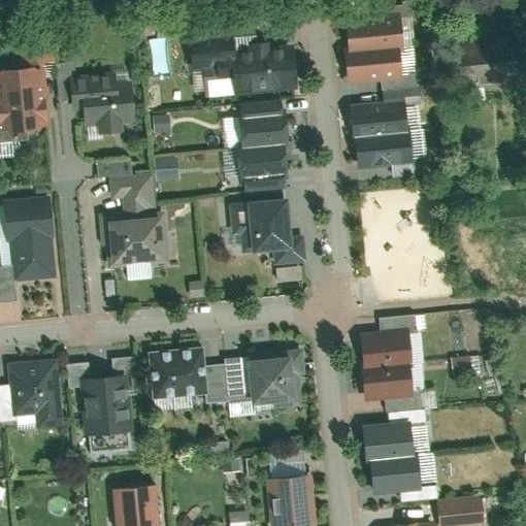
[(344,20),(348,54),(397,50),(403,48),(400,14),(344,20)]
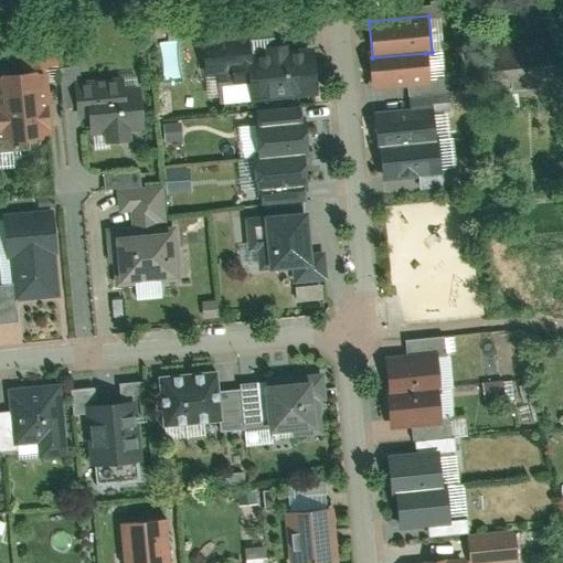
[(559,30),(496,34),(500,88),(562,84),(562,71),(559,30)]
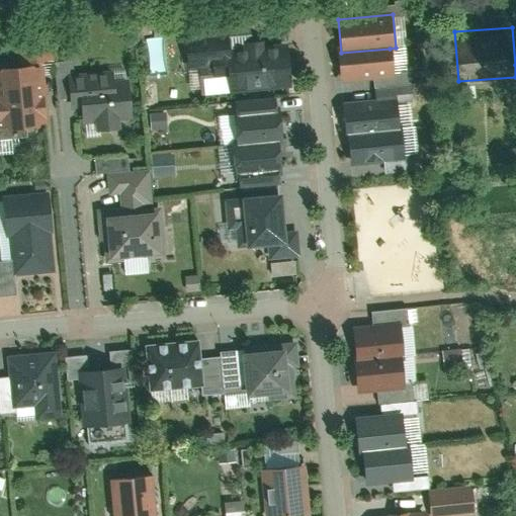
[(211,65),(212,75),(229,73),(231,91),(290,85),(286,39),(266,41),(266,38),(251,40),(251,43),(240,44),(239,31),(183,36),(186,68),(211,65)]
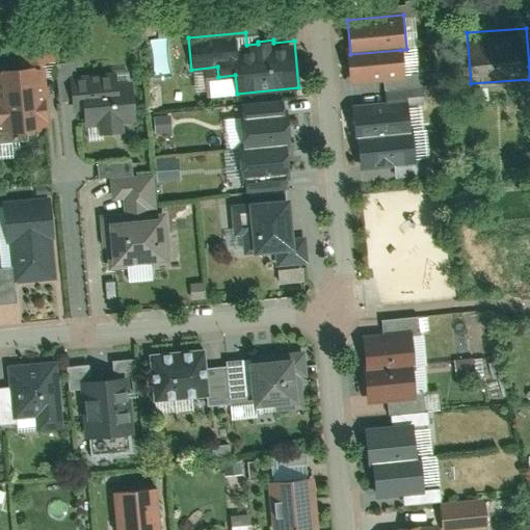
[(175,35),(154,36),(156,76),(177,75),(175,35)]
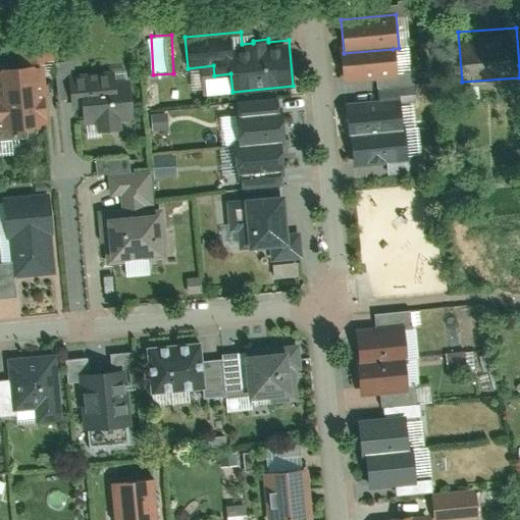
[(340,54),(342,82),(396,78),(393,49),(344,53),(340,54)]
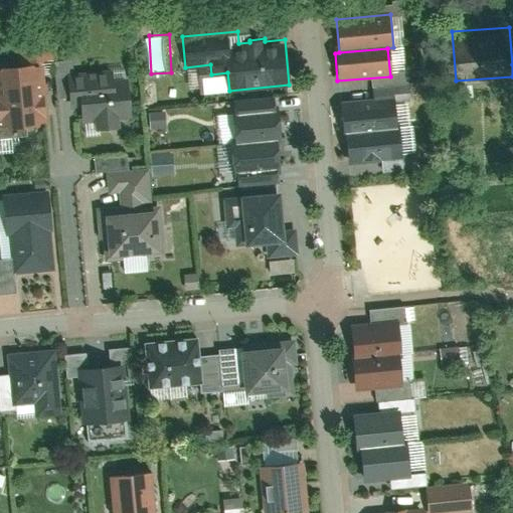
[(0,70),(0,128),(47,124),(42,66),(0,70)]
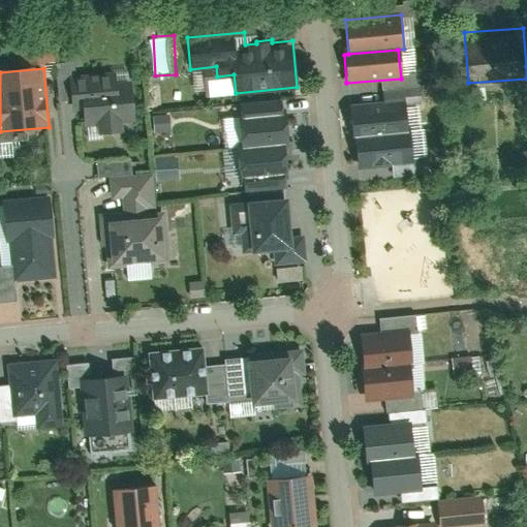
[(121,123),(140,122),(135,81),(118,82),(117,71),(68,75),(71,111),(83,110),(84,126),(96,125),(97,135),(122,133),(121,123)]
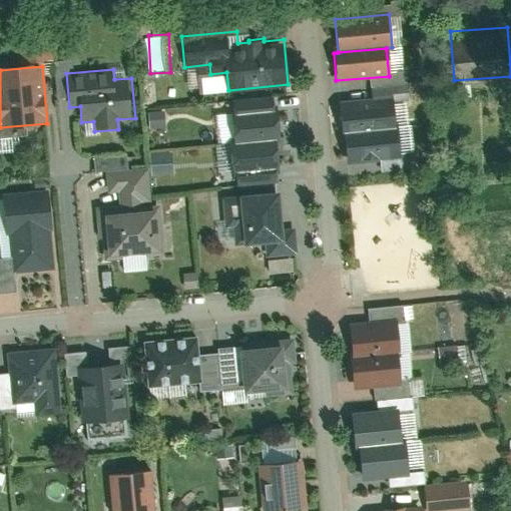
[(274,95),(230,99),(235,150),(275,147),(280,147),(277,117),(276,117),(274,95)]
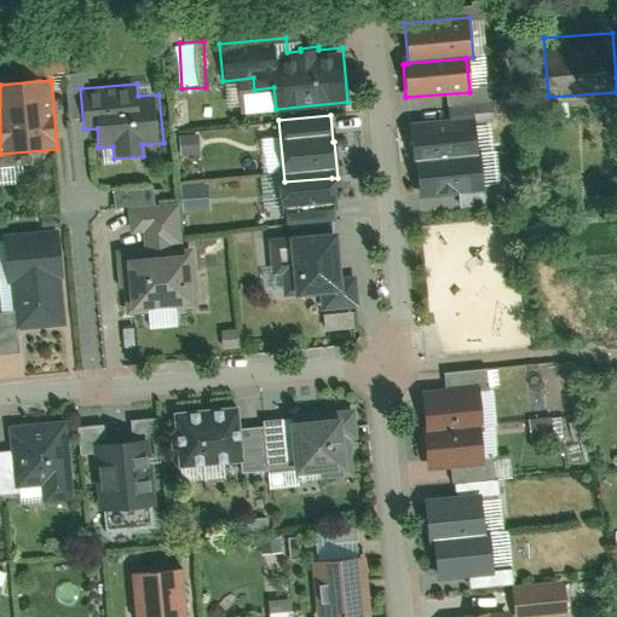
[(476,120),(410,126),(414,162),(419,161),(479,156),(476,120)]
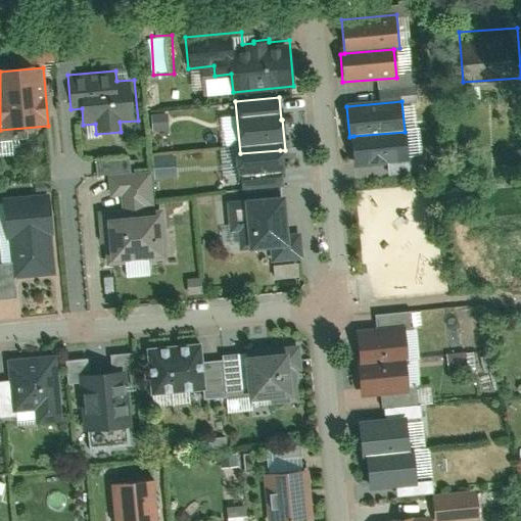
[(353,136),(356,167),(408,161),(405,132),(353,136)]
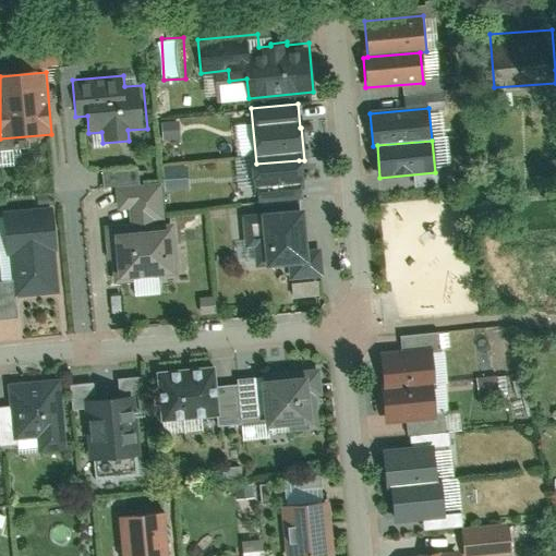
[(299,160),(256,164),(261,213),(301,208),(300,189),(302,189),(299,160)]
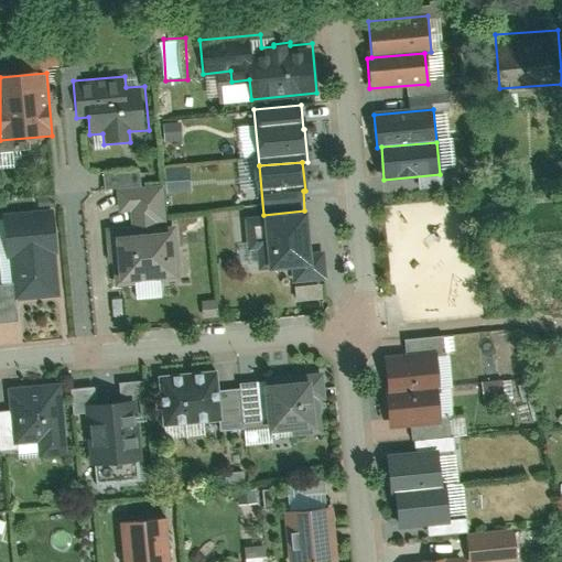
[(196,188),(194,163),(170,164),(172,190),(196,188)]
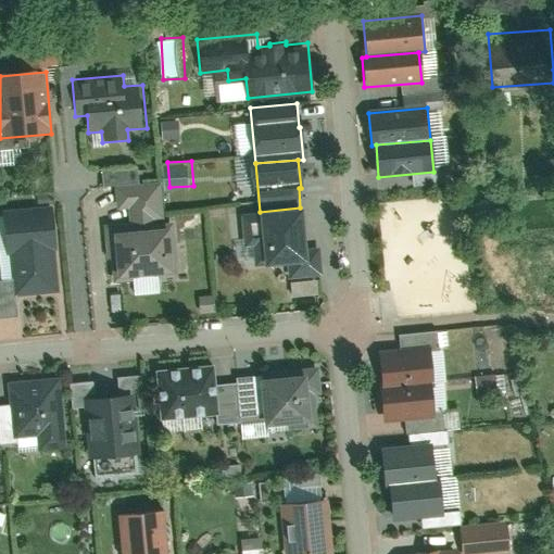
[(109,225),(113,280),(180,275),(177,221),(153,222),(153,216),(166,215),(163,180),(129,183),(129,187),(115,188),(117,210),(130,209),(131,224),(109,225)]
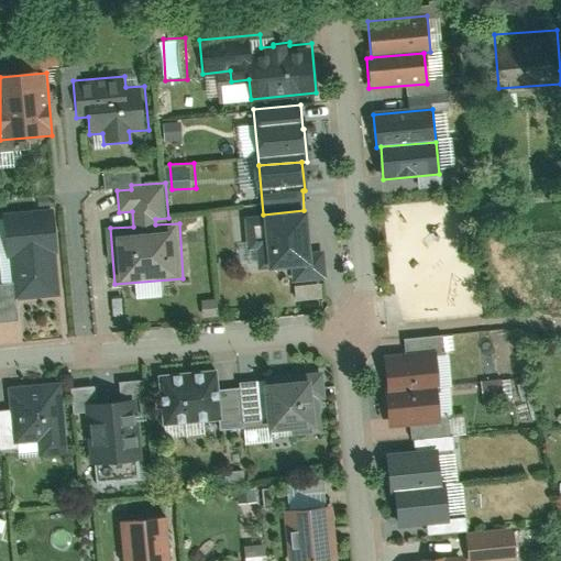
[(9,207),(17,298),(66,294),(62,240),(64,240),(61,202),(9,207)]
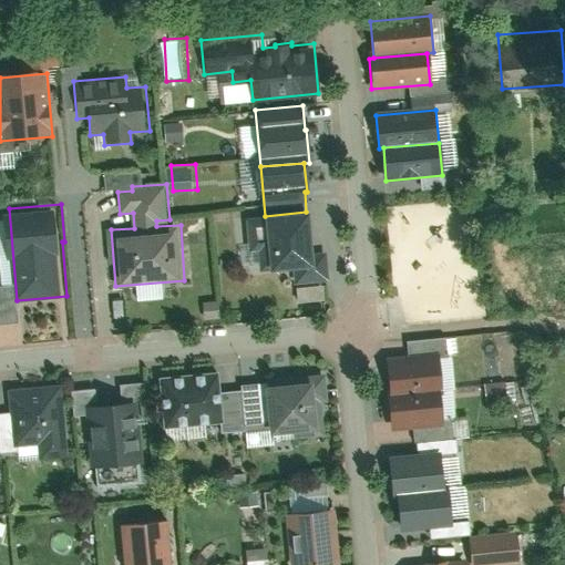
[(270,273),(294,270),(295,285),(330,281),(328,250),(310,253),(306,212),(265,216),(270,273)]
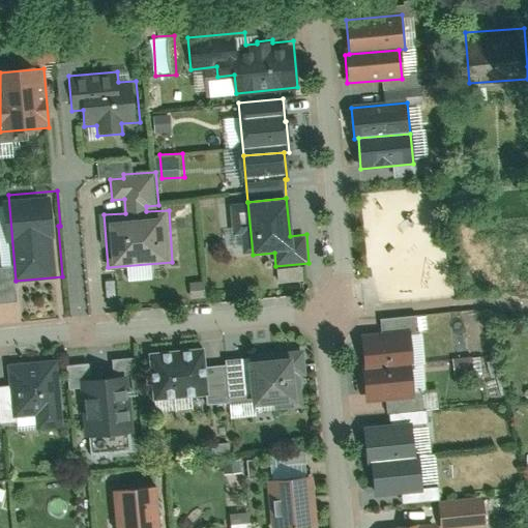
[(413,350),(410,316),(360,321),(363,355),(409,351),(413,350)]
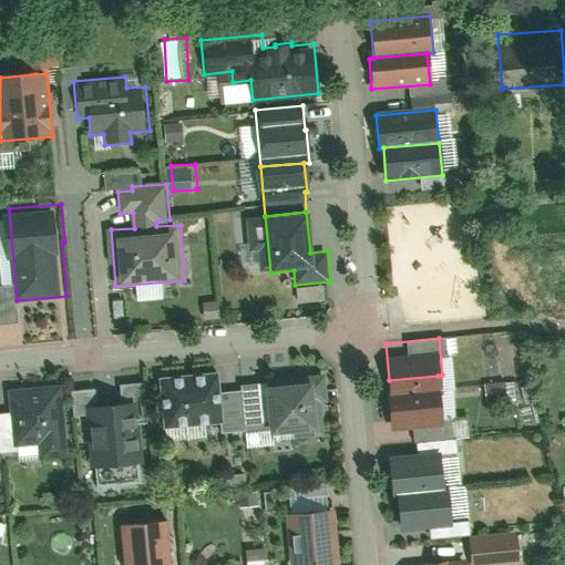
[(223,425),(218,371),(158,377),(163,430),(223,425)]
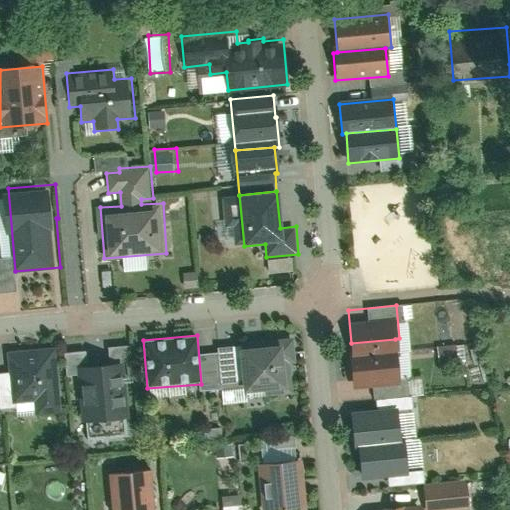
[(294,336),(243,340),(247,392),(298,389),(294,336)]
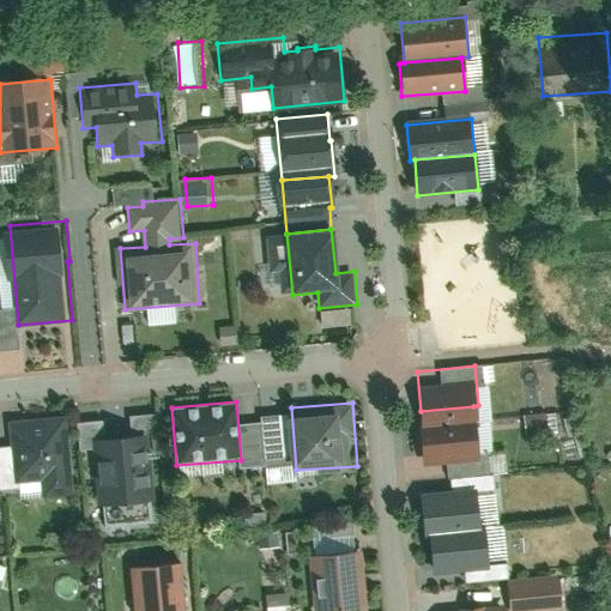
[(477,446),(473,406),(421,411),(412,411),(416,452),(477,446)]
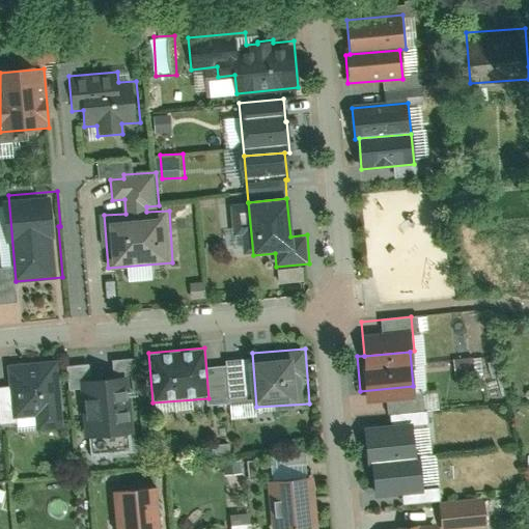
[(90,359),(68,360),(75,439),(141,434),(135,355),(112,357),(113,370),(91,371),(90,359)]
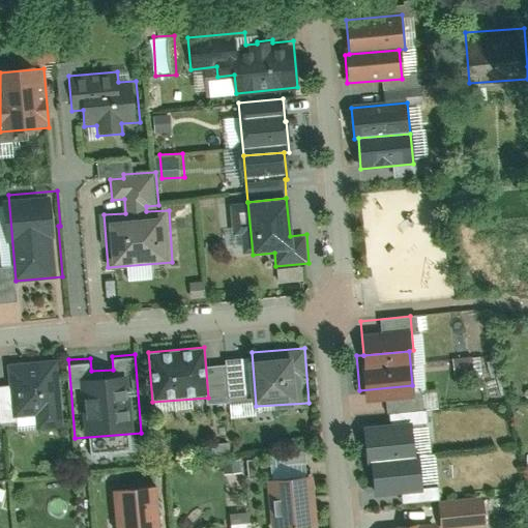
[(13,417),(35,415),(36,430),(62,427),(57,358),(8,362),(13,417)]
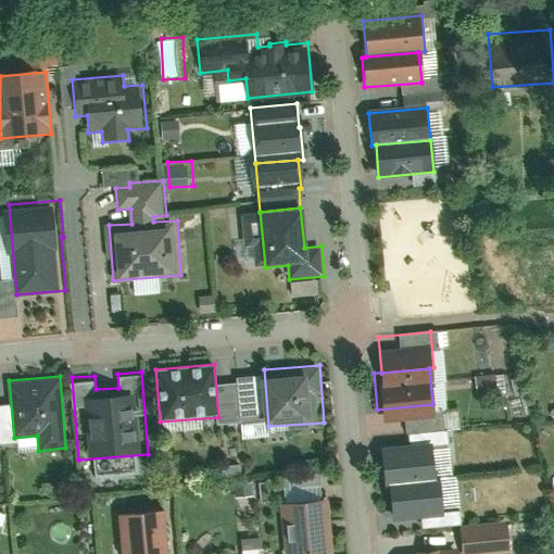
[(428,430),(378,435),(381,474),(387,474),(390,507),(441,503),(438,466),(431,466),(428,430)]
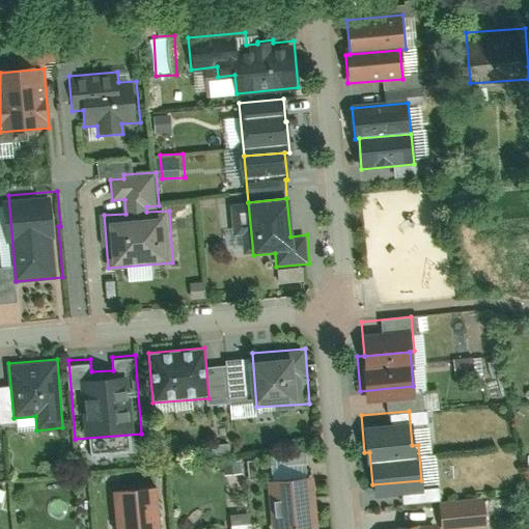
[(267,474),(266,461),(253,461),(253,475),(267,474)]
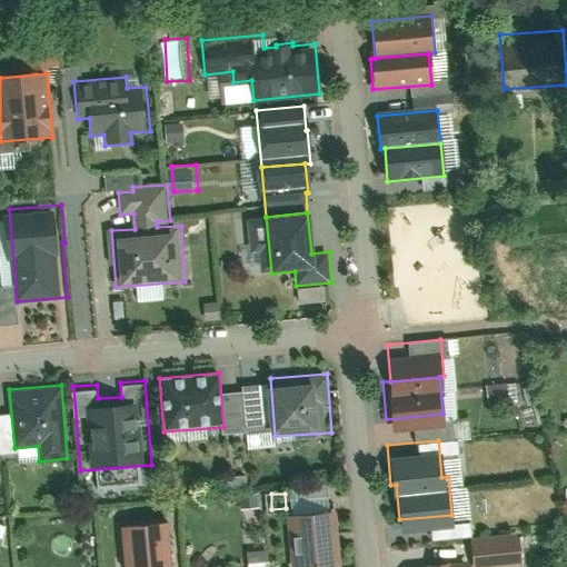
[(286,516),(290,566),(334,566),(344,566),(338,510),(286,516)]
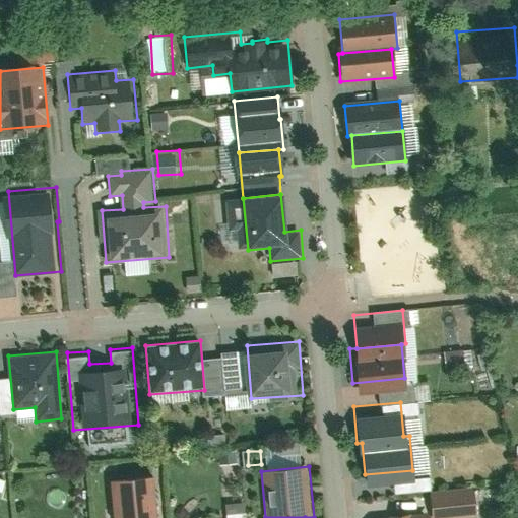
[(109,480),(113,517),(159,517),(155,475),(109,480)]
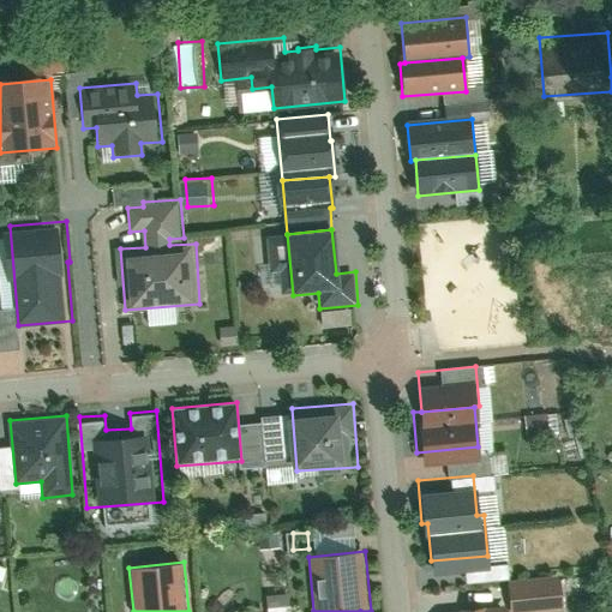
[(441,606),(441,611),(507,611),(507,600),(484,603),(484,599),(462,601),(462,604),(441,606)]
